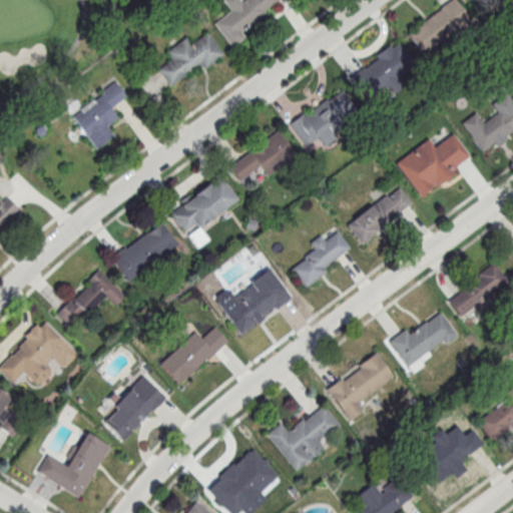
[(230,47),(213,21),(230,10),(222,0),(235,0),(237,3),(241,0),(288,0),(242,30),(246,36),(230,47)]
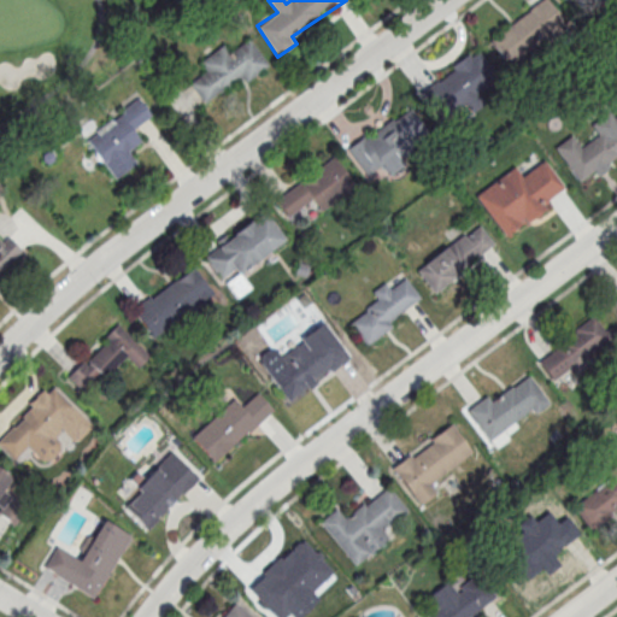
[(489,41),(545,0),(547,0),(564,22),(507,64),(489,41)]
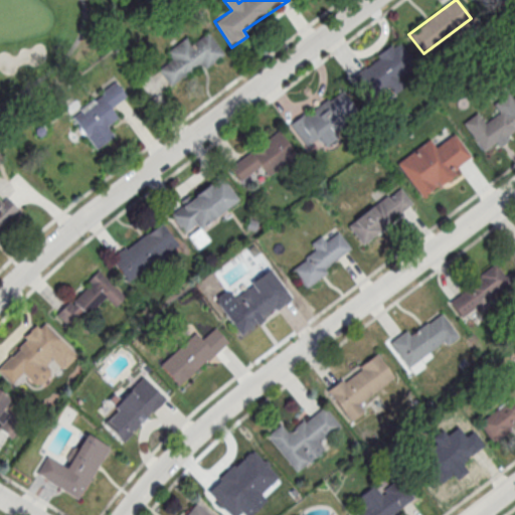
[(474,0),(493,0),(481,9),(474,0)]
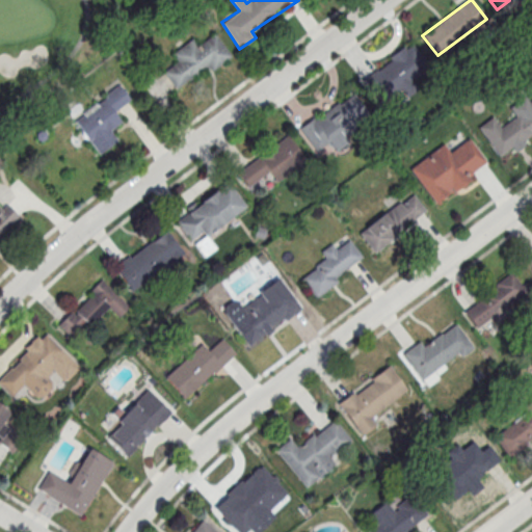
[(161,71),(176,91),(229,54),(213,33),(198,44),(192,36),(170,52),(176,59),(161,71)]
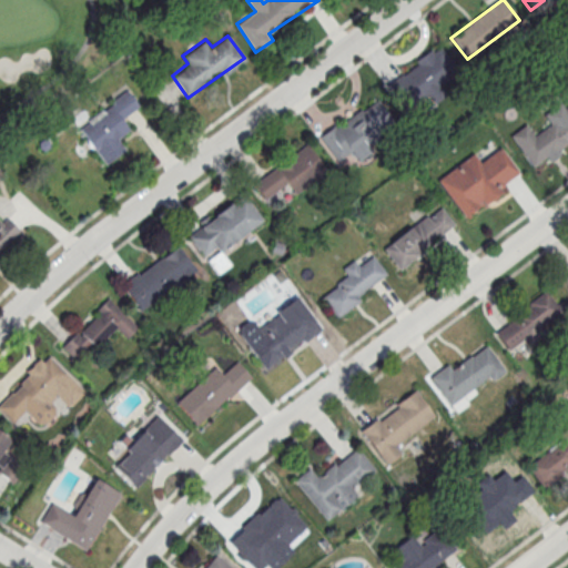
[(388,87),(442,48),(457,70),(405,108),(388,87)]
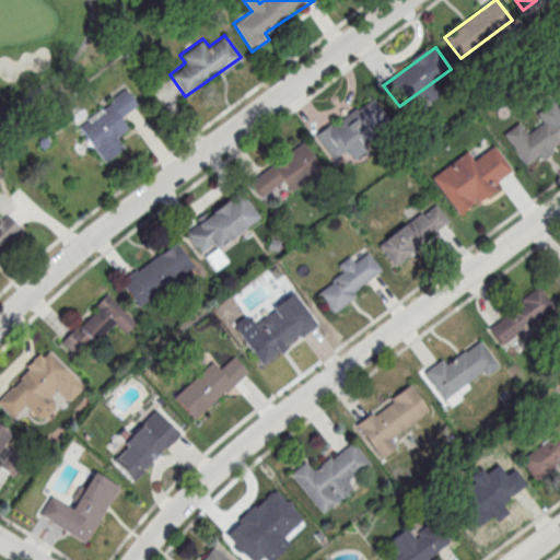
[(77,125),(104,162),(125,147),(116,136),(127,127),(119,118),(138,104),(126,89),(77,125)]
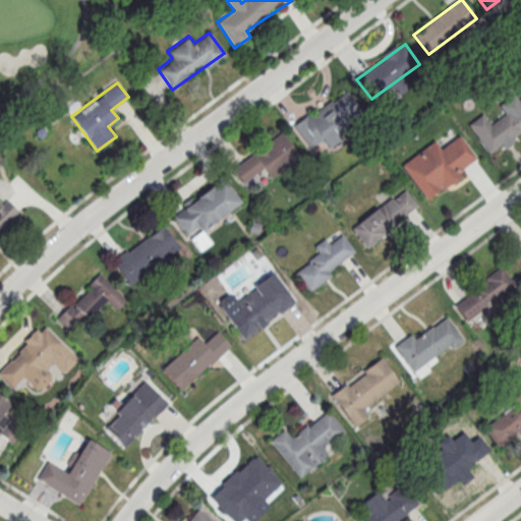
[(295,127),(343,92),(358,112),(310,147),(295,127)]
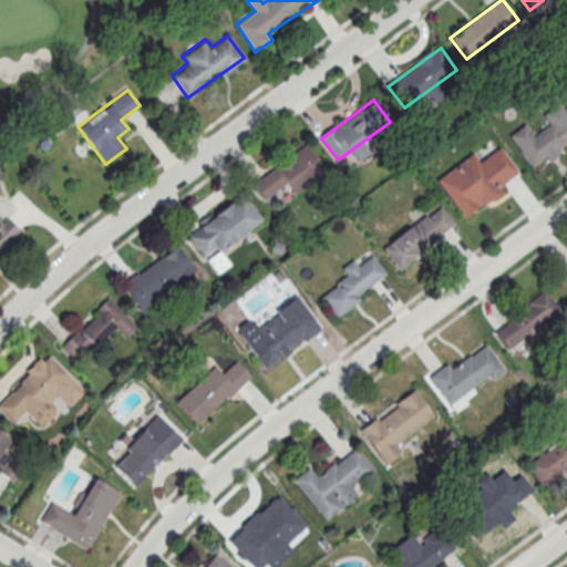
[(509,136),(525,124),(534,135),(550,123),(544,115),(560,102),(565,109),(566,106),(566,142),(558,150),(560,154),(550,162),(547,157),(533,167),(509,136)]
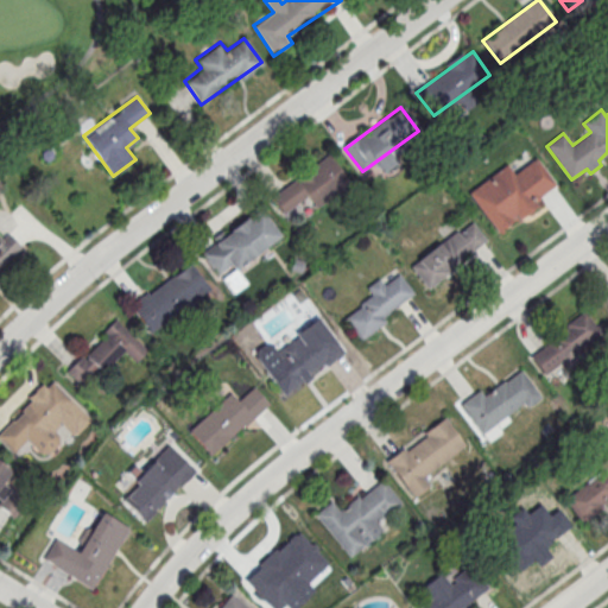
[(273,195),(329,154),(346,177),(290,219),(273,195)]
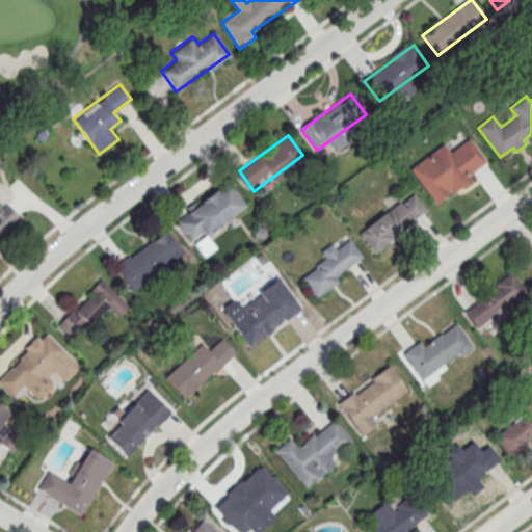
[(410,169),(444,144),(449,152),(469,137),(487,162),(468,177),(471,180),(455,192),(452,189),(435,202),(410,169)]
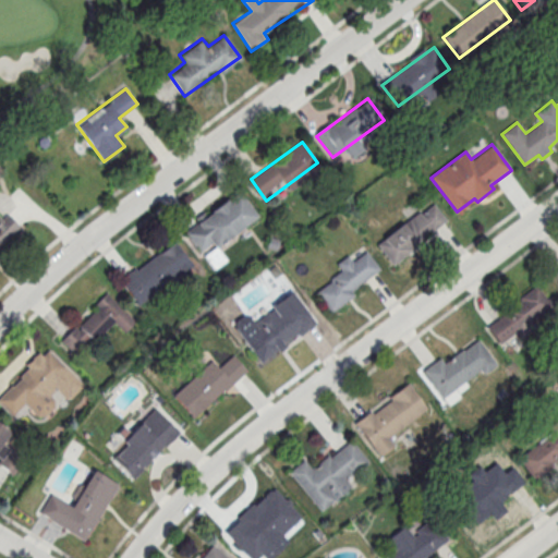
[(185,232),(199,252),(211,243),(217,249),(258,217),(240,192),(185,232)]
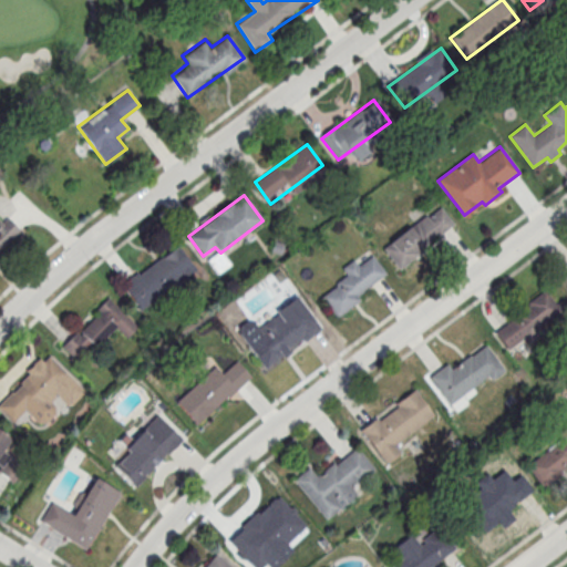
[(382,249),(426,215),(428,217),(441,208),(453,225),(439,236),(435,233),(430,238),(432,241),(420,251),(421,254),(399,270),(382,249)]
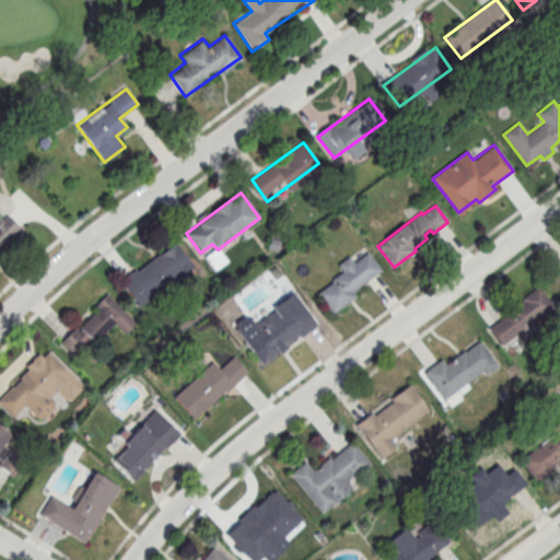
[(0,246),(20,226),(8,214),(2,219),(0,217),(0,246)]
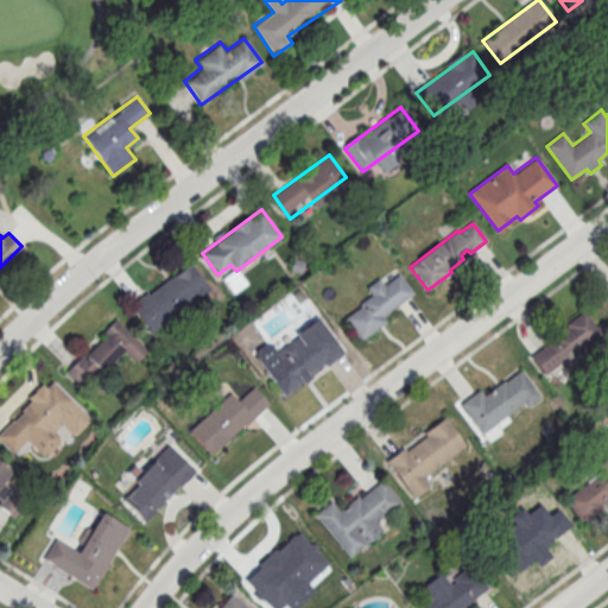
[(128,303),(149,330),(209,287),(189,260),(128,303)]
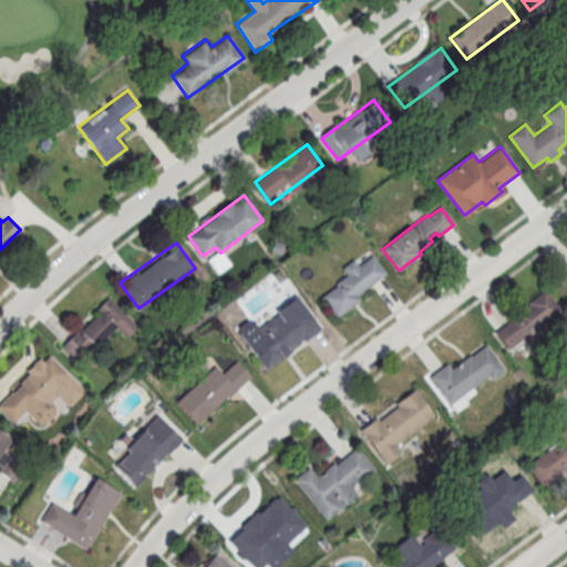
[(321,297),(337,286),(334,284),(347,275),(341,268),(353,259),(359,266),(372,256),(385,274),(357,296),(360,300),(337,318),(321,297)]
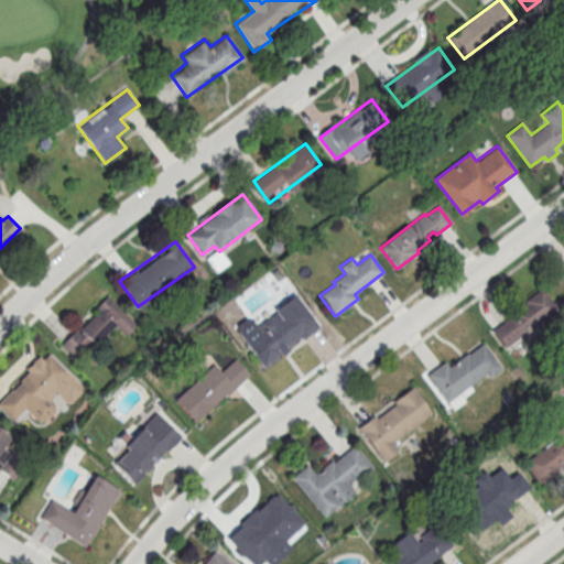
[(497,325),(513,345),(560,307),(543,288),(497,325)]
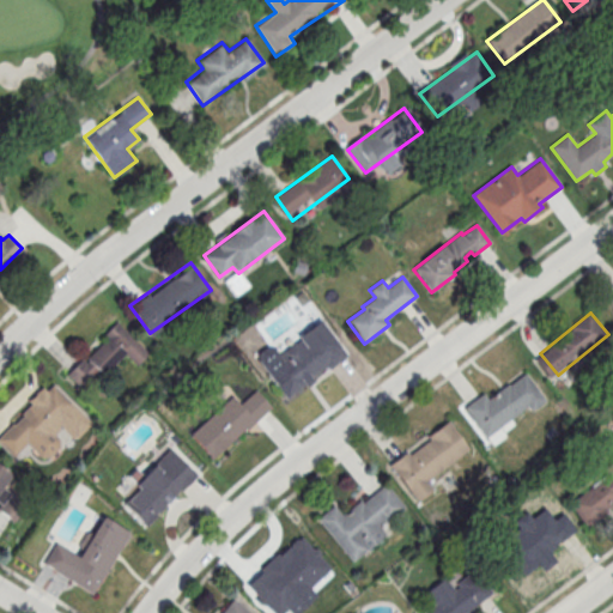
[(347,354),(322,320),(277,353),(269,344),(253,356),(286,400),(347,354)]
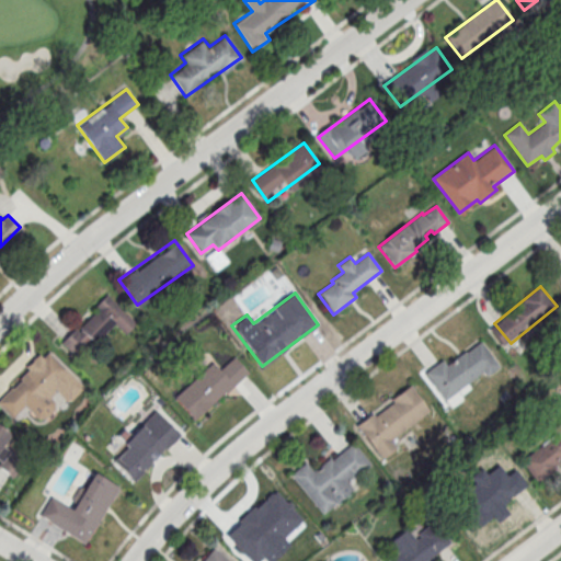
[(60,342),(76,358),(114,323),(124,334),(136,323),(110,296),(60,342)]
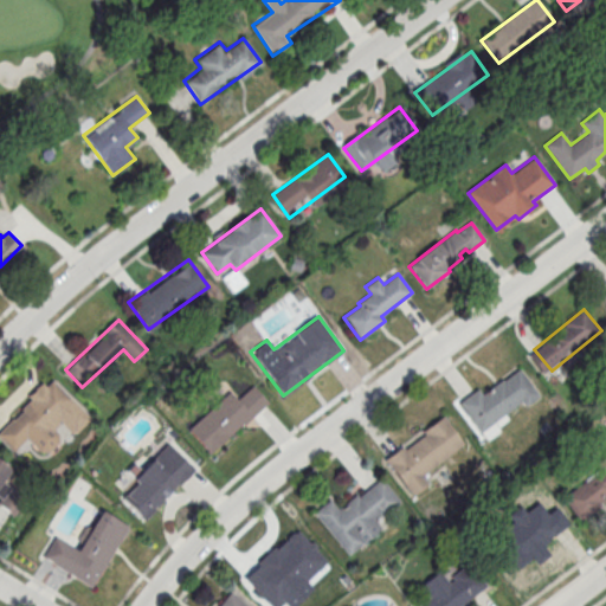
[(459,404),(481,432),(522,401),(526,406),(541,395),(521,368),(503,381),(502,380),(482,395),(478,389),(459,404)]
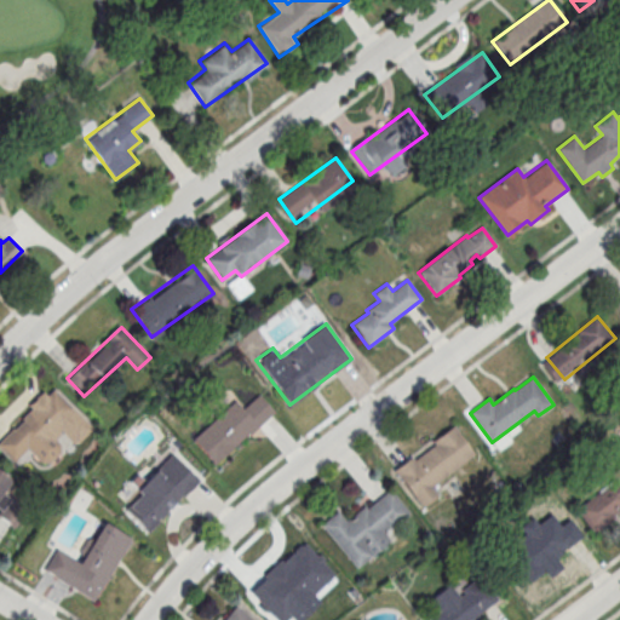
[(0,440),(0,449),(12,461),(27,447),(41,463),(50,463),(59,453),(59,443),(50,434),(74,411),(53,389),(0,440)]
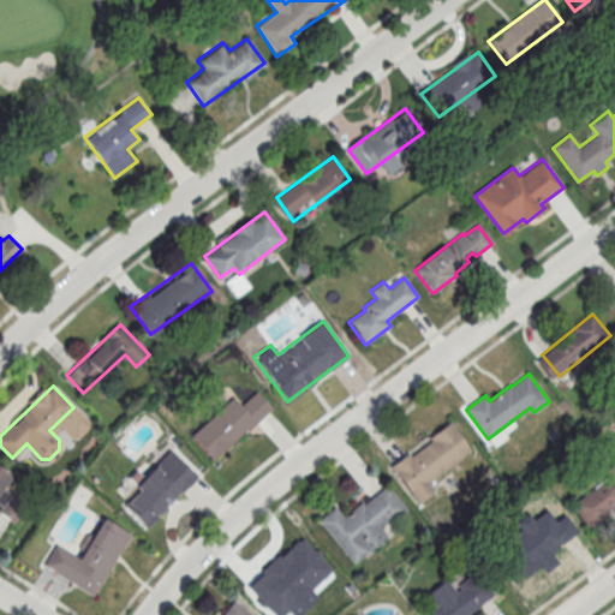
[(191,434),(212,458),(270,407),(255,389),(240,402),(234,395),(191,434)]
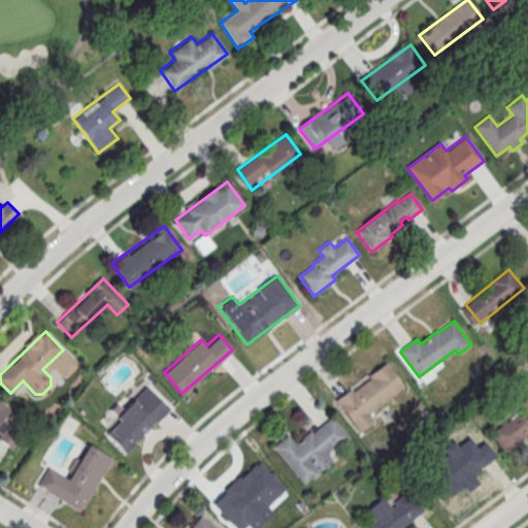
[(335,400),(359,432),(373,422),(368,415),(405,387),(387,363),(368,376),(370,378),(353,392),(351,389),(335,400)]
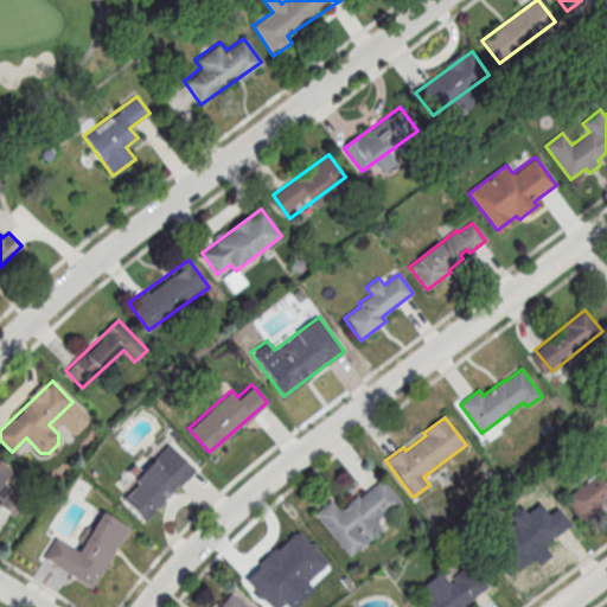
[(144,522),(195,471),(168,443),(116,496),(144,522)]
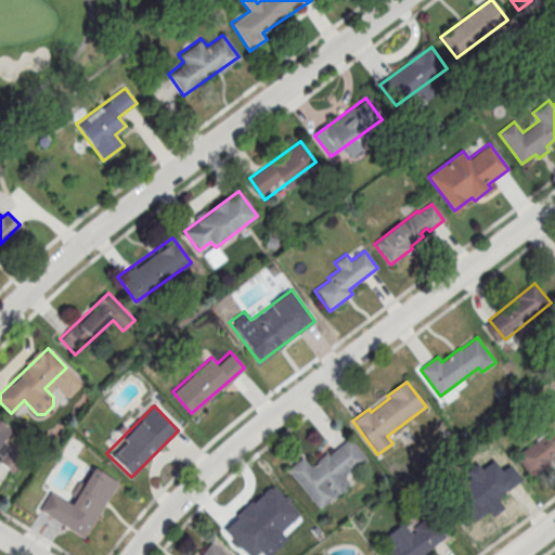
[(0,454),(12,463),(30,438),(0,415),(0,454)]
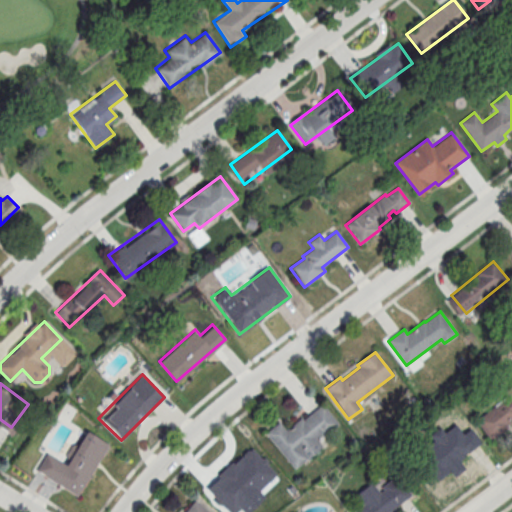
[(511,383),(499,392),(504,401),(476,419),(488,438),(511,422),(511,383)]
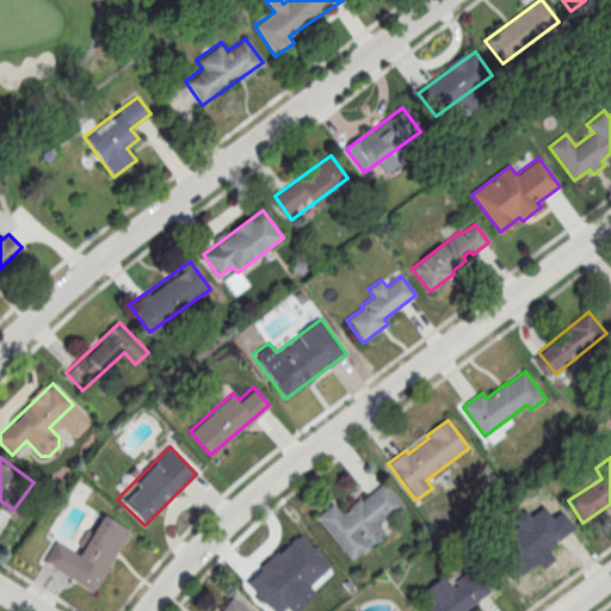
[(387,531),(381,523),(403,505),(384,481),(341,513),(333,503),(315,516),(350,560),(387,531)]
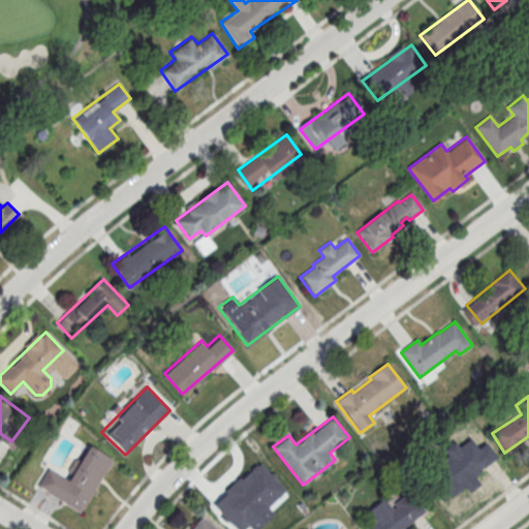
[(436,477),(447,494),(497,460),(486,443),(436,477)]
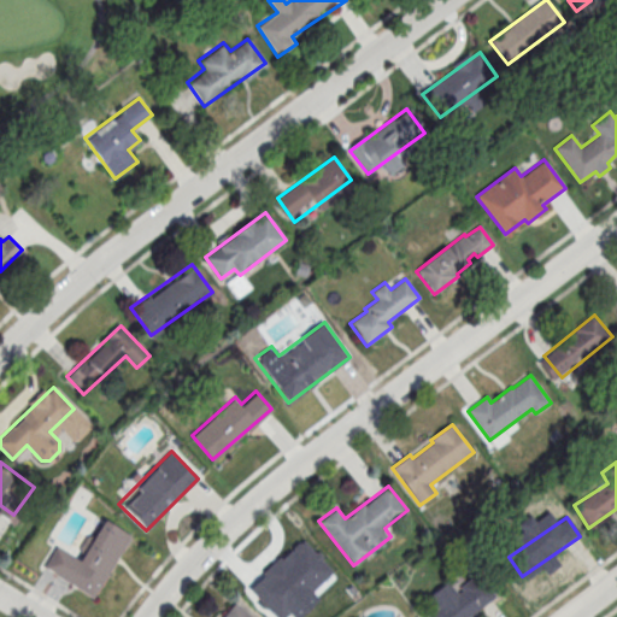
[(41,566),(54,545),(78,559),(104,518),(133,536),(93,599),(41,566)]
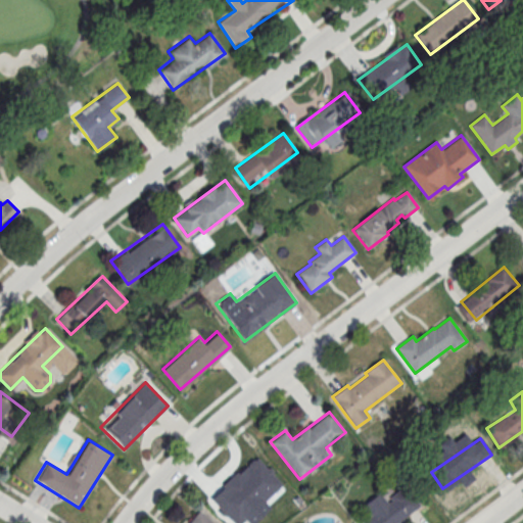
[(256,493),(268,506),(285,489),(255,458),(210,500),(229,519),(256,493)]
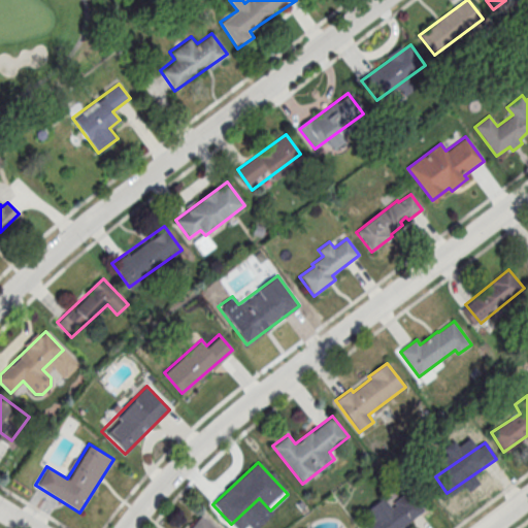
[(389,504),(384,497),(364,510),(371,521),(363,526),(364,527),(403,527),(426,514),(409,490),(389,504)]
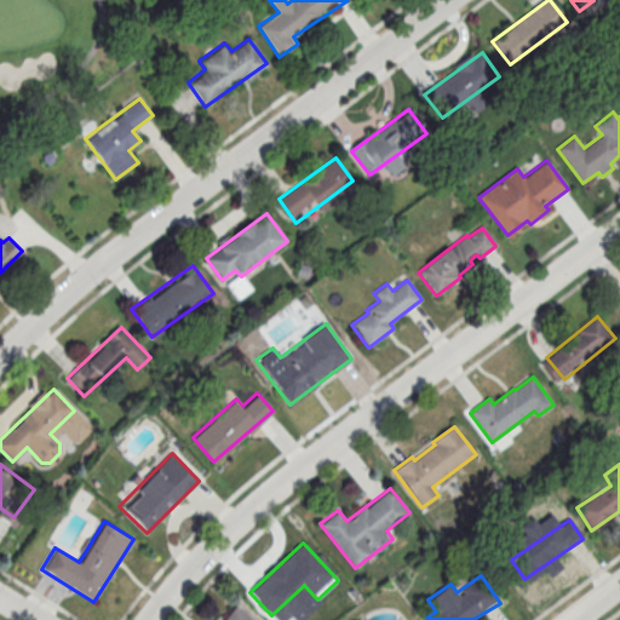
[(229,619),(253,619),(240,609),(229,619)]
